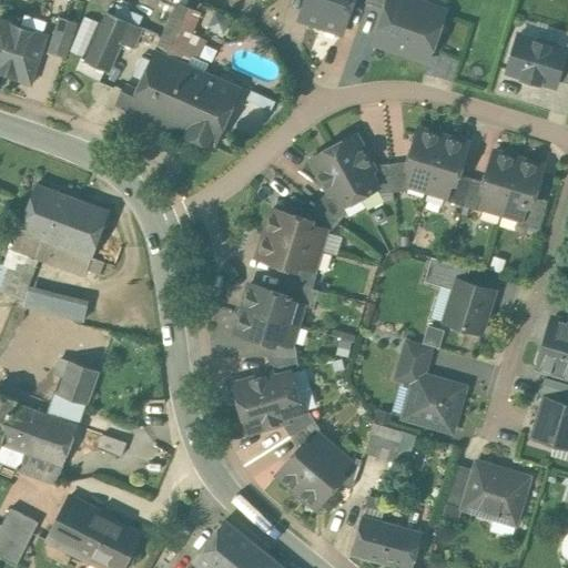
[(142,8),(123,0),(111,0),(107,11),(131,22),(135,24),(142,8)]
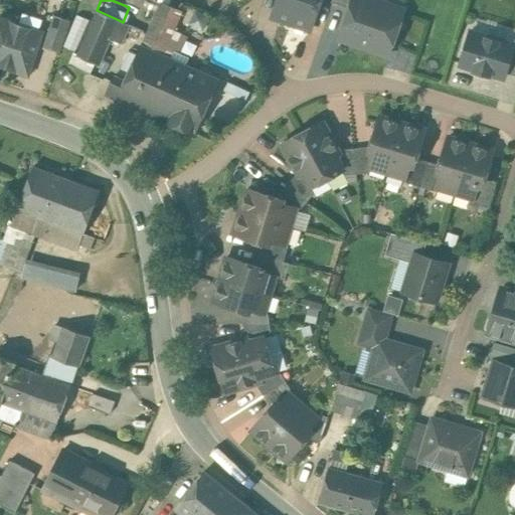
[(278,0),(272,17),(291,23),(299,0),(278,0)]
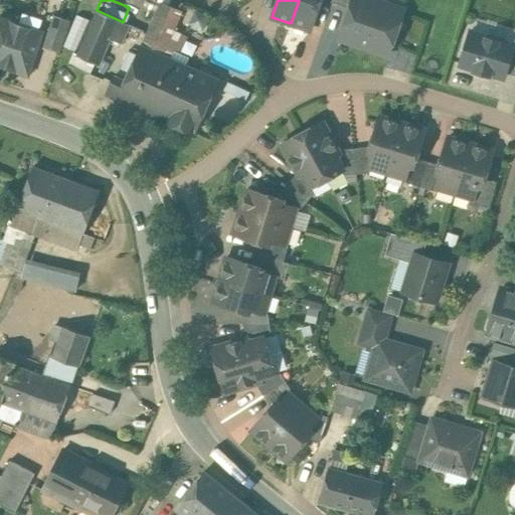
[(299,0),(291,23),(310,30),(320,0),(299,0)]
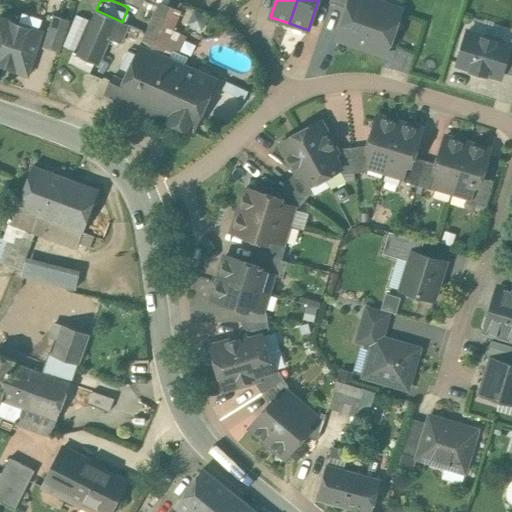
[(350,0),(331,0),(330,2),(347,9),(350,0)]
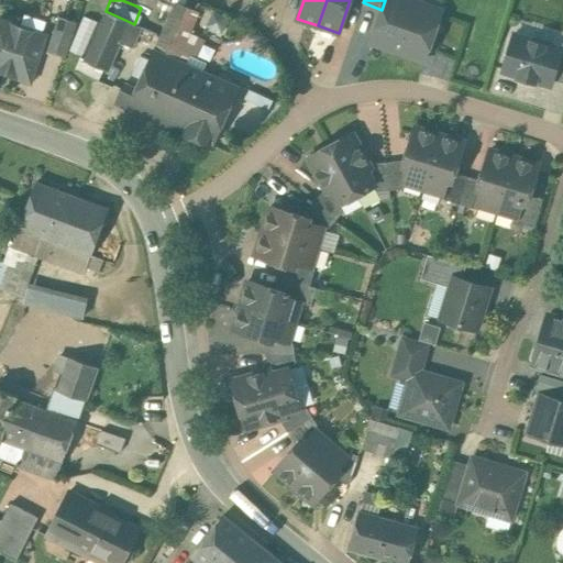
[(385,0),(382,10),(371,42),(424,61),(442,10),(412,0),(385,0)]
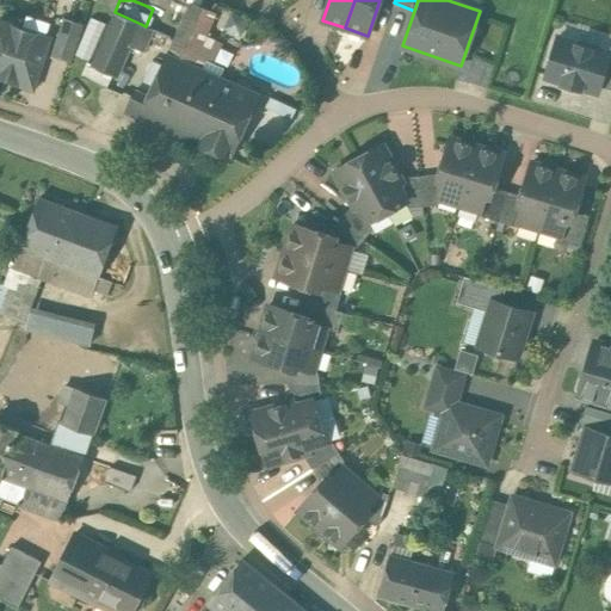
[(215,16),(190,5),(168,54),(203,69),(207,61),(213,65),(222,43),(205,36),(215,16)]
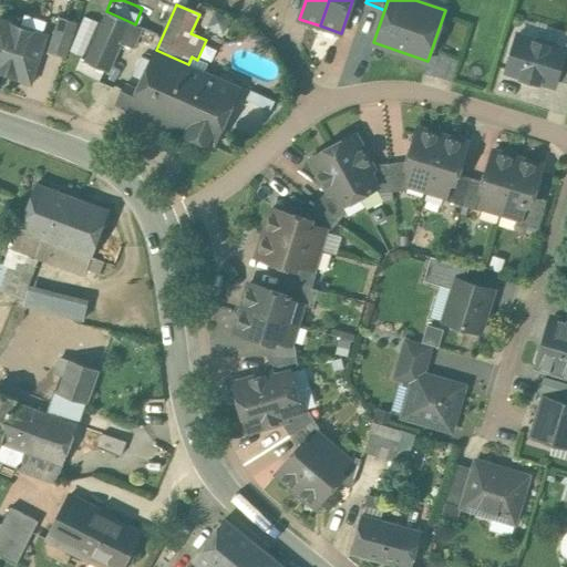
[(85,60),(84,61),(104,69),(110,71),(122,43),(131,22),(106,12),(85,60)]
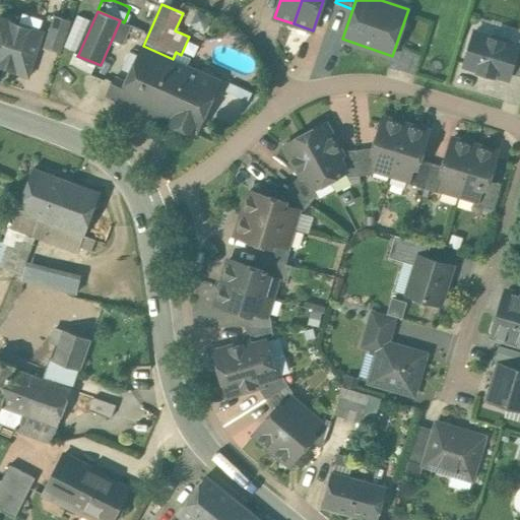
[(71,21),(54,15),(44,46),(61,52),(71,21)]
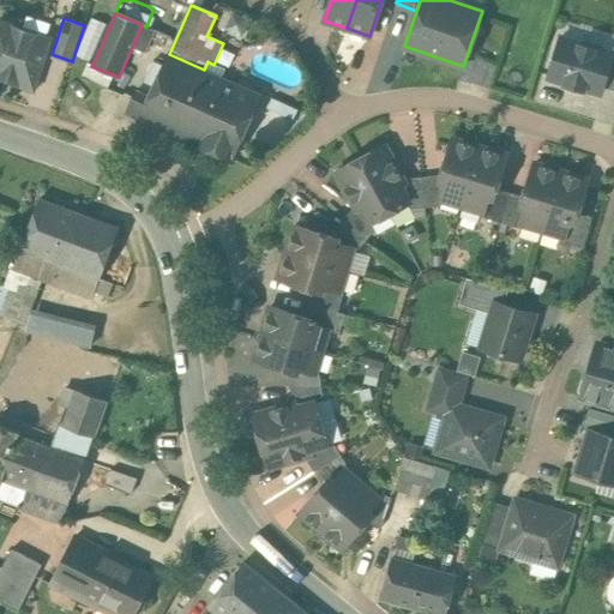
[(50,38),(0,22),(0,77),(32,89),(50,38)]
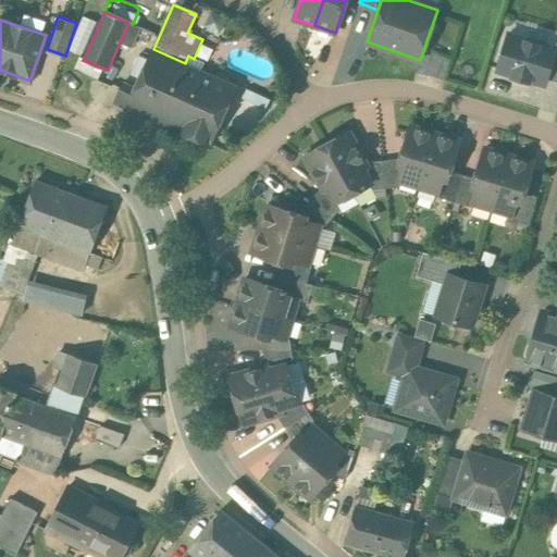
[(133,24),(128,22),(120,42),(131,47),(139,27),(133,24)]
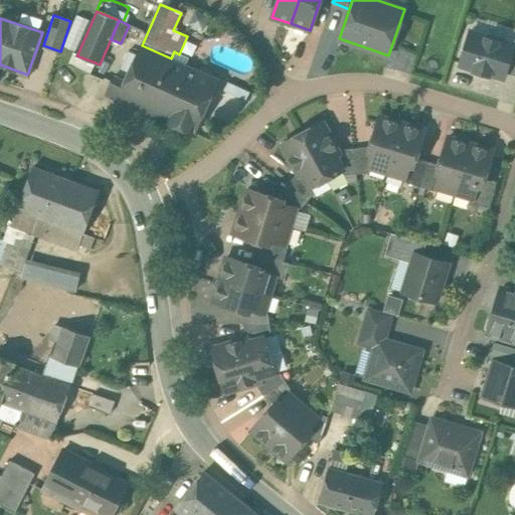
[(514,44),(470,31),(460,64),(475,69),(474,70),(489,75),(490,73),(504,77),(506,72),(514,45),(514,44)]
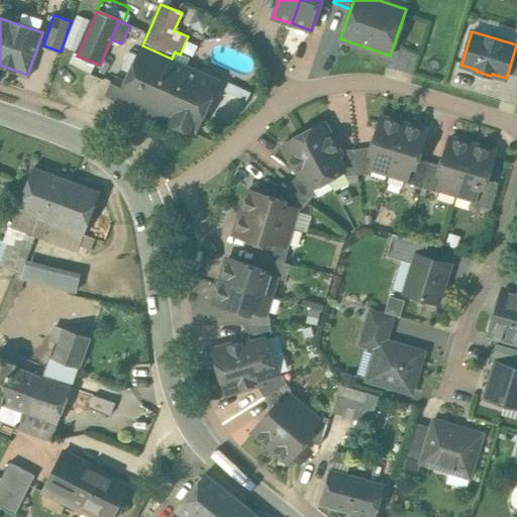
[(516,39),(516,44),(516,45),(508,73),(516,76),(516,39)]
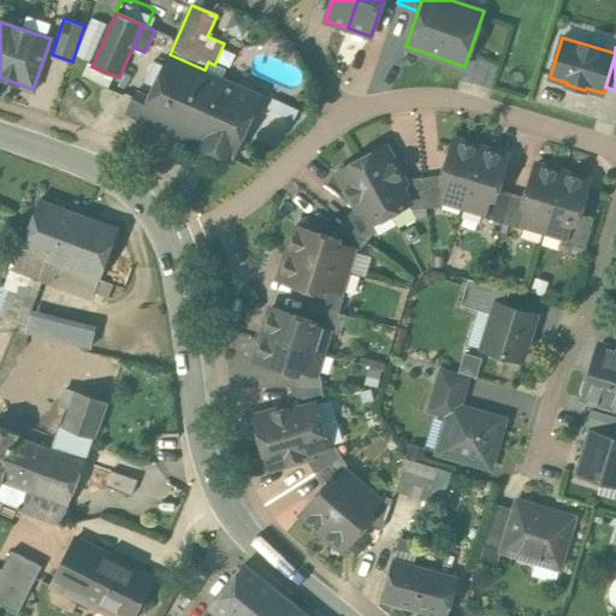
[(205,70),(170,54),(152,96),(137,90),(128,113),(200,144),(200,146),(232,160),(232,159),(260,94),(205,70)]
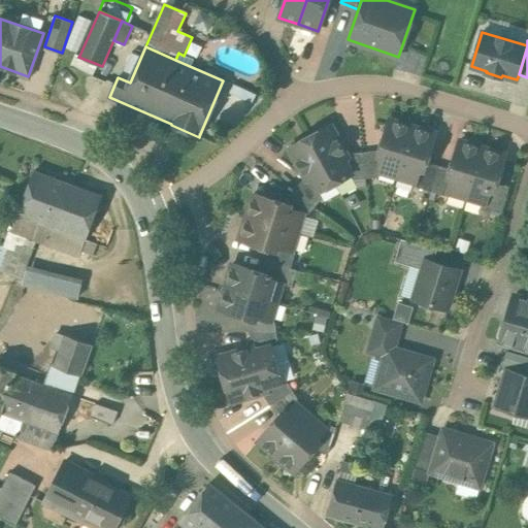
[(97,64),(78,57),(79,56),(76,54),(70,66),(92,75),(97,64)]
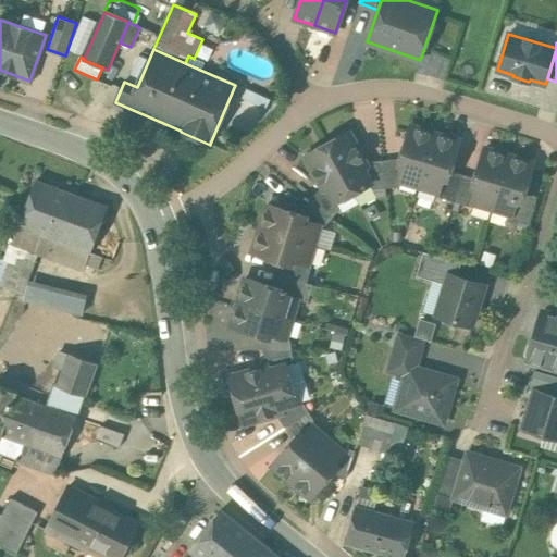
[(435,133),(410,125),(400,158),(399,163),(404,165),(399,181),(400,181),(419,186),(435,133)]
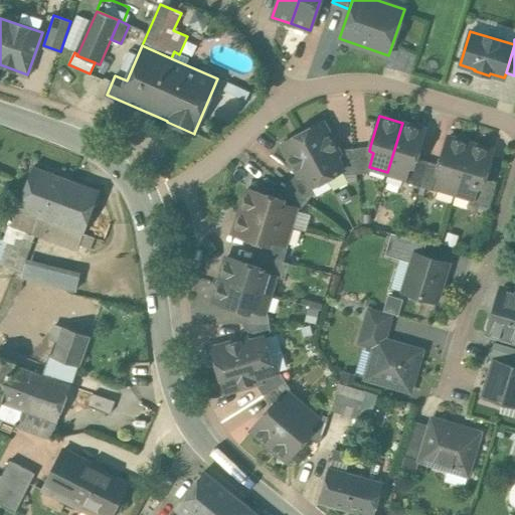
[(338,150),(323,122),(302,133),(327,179),(342,170),(343,170),(336,156),(340,154),(338,150)]
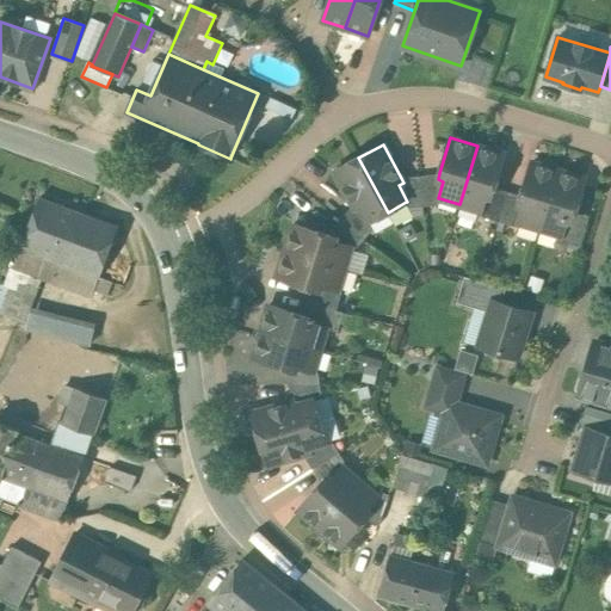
[(477,146),(460,204),(480,211),(481,211),(486,195),(492,196),(494,187),(504,154),(477,146)]
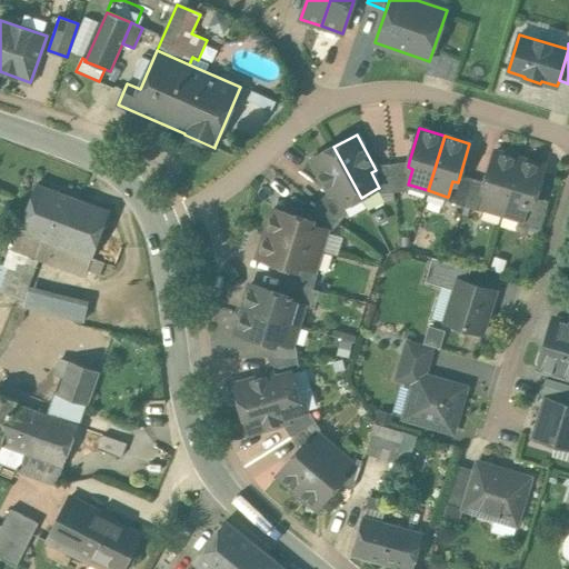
[(361,198),(333,147),(311,159),(328,191),(330,195),(335,192),(342,207),(343,207),(361,198)]
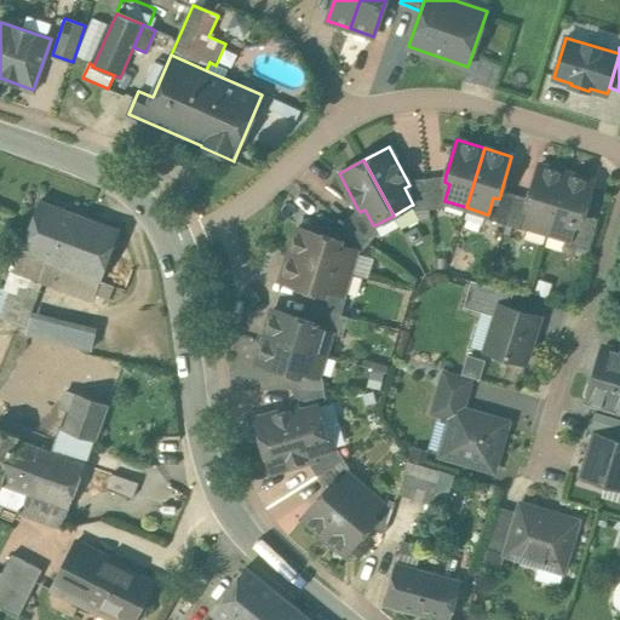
[(566,173),(539,165),(528,199),(526,207),(532,208),(526,225),(527,227),(547,233),(566,173)]
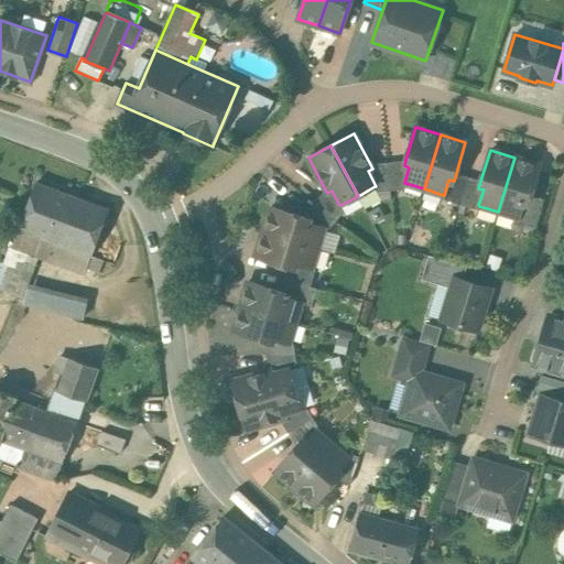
[(540,164),(514,158),(498,212),(518,217),(519,217),(523,202),(528,203),(530,196),(540,164)]
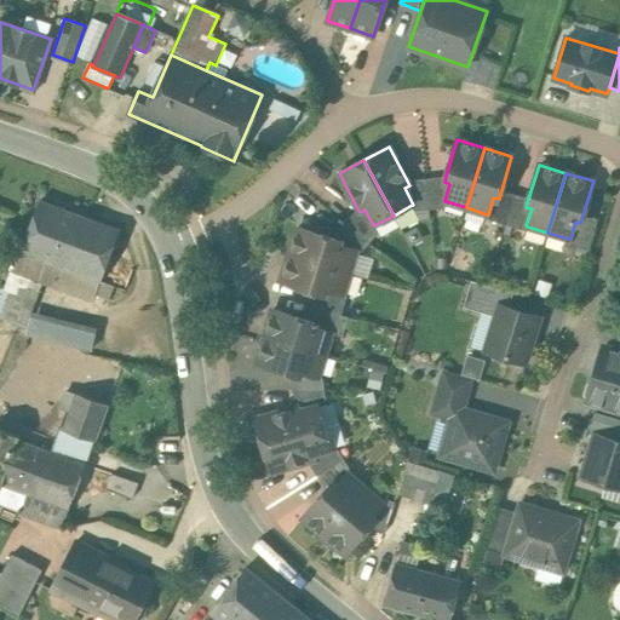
[(446,176),(426,178),(430,210),(443,208),(446,201),(445,201),(449,184),(445,182),(446,176)]
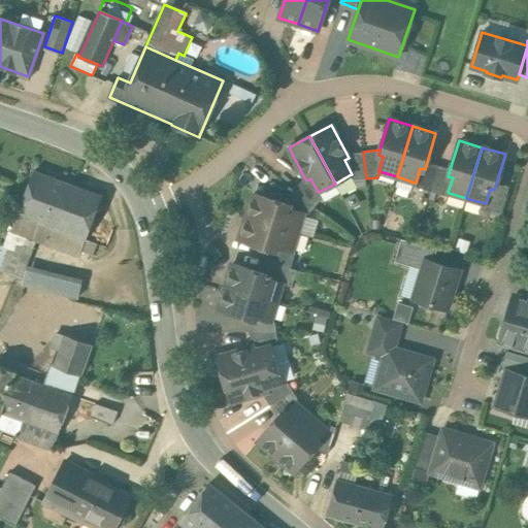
[(363,152),(347,154),(349,158),(344,160),(352,174),(351,174),(354,179),(366,178),(363,152)]
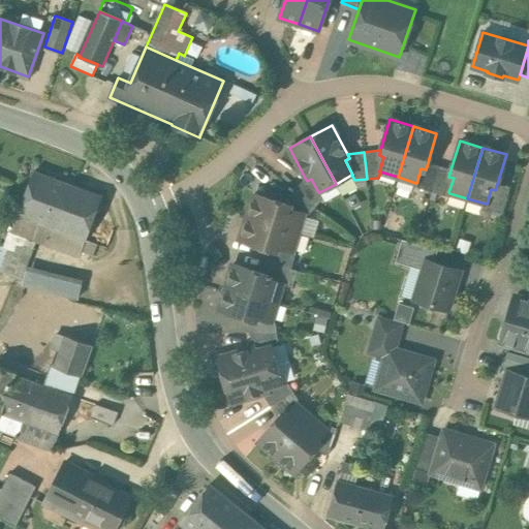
[(426,169),(421,168),(416,183),(415,183),(414,186),(431,191),(439,165),(428,162),(426,169)]
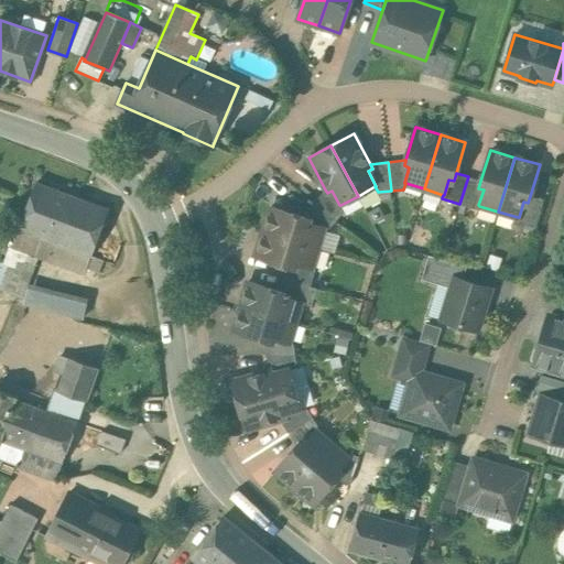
[(480,181),(468,176),(459,204),(478,210),(479,206),(478,205),(484,190),(478,188),(480,181)]
